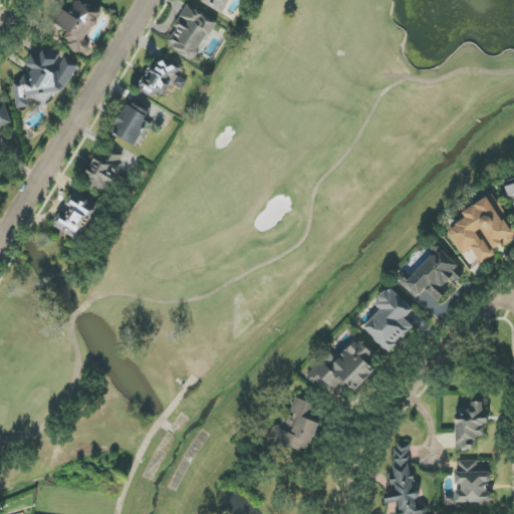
[(102,14),(78,0),(77,0),(70,13),(62,9),(54,23),(67,31),(61,41),(85,55),(91,46),(85,42),(102,14)]
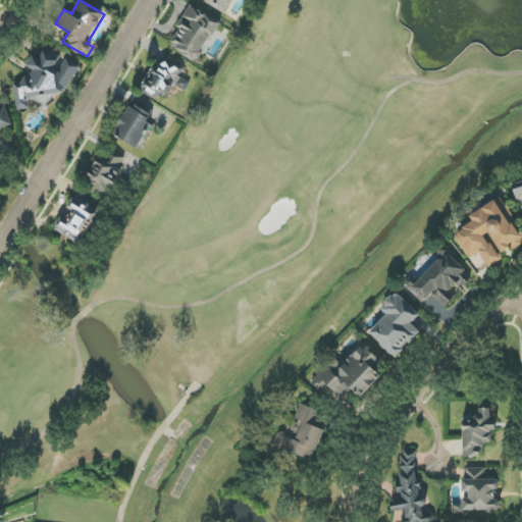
[(203,0),(227,13),(235,0),(203,0)]
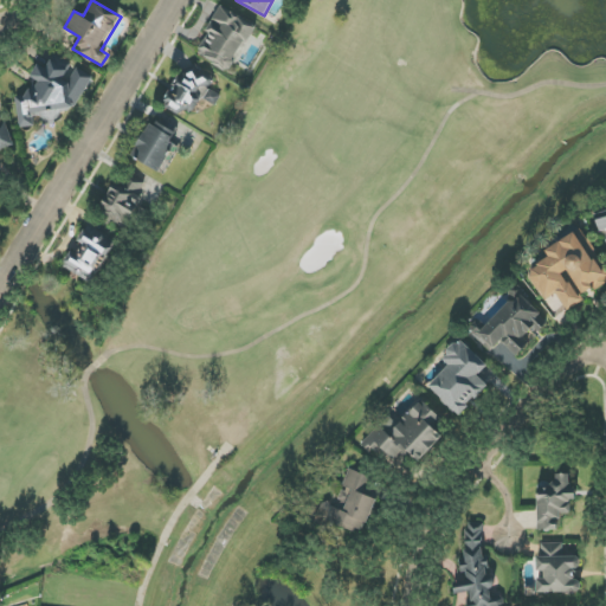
[(256,26),(221,6),(195,53),(229,72),(256,26)]
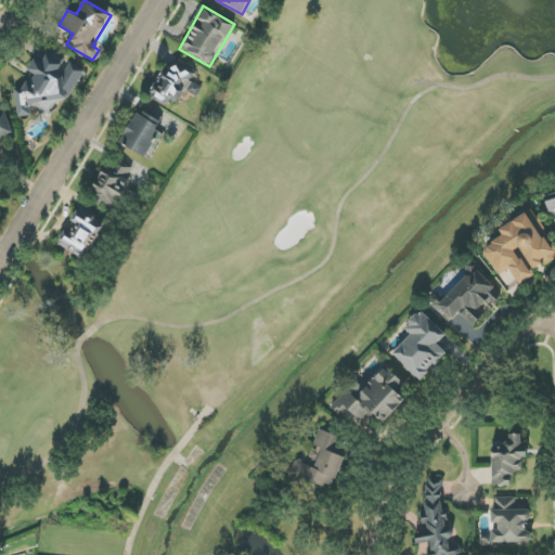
[(86,71),(50,51),(43,63),(35,59),(28,71),(34,74),(26,88),(15,89),(18,117),(28,116),(34,106),(50,115),(59,101),(69,100),(86,71)]
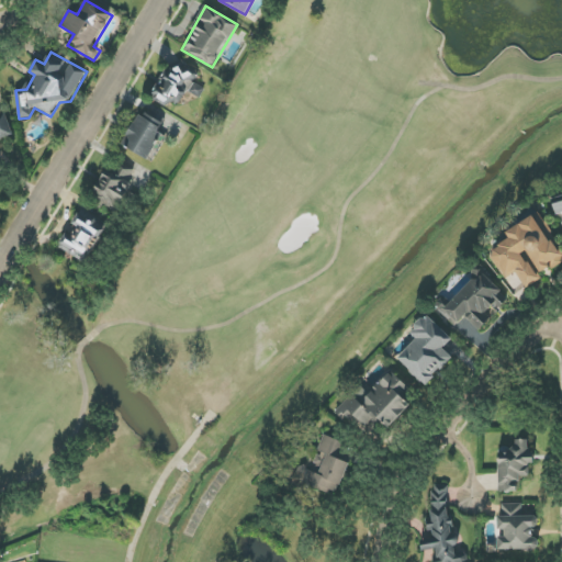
[(205,90),(194,82),(200,72),(182,60),(176,70),(170,66),(152,94),(176,110),(188,91),(199,99),(205,90)]
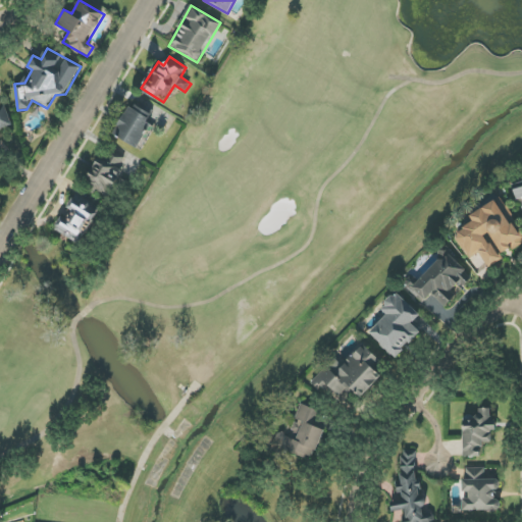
[(113,135),(138,149),(152,124),(147,122),(154,112),(135,100),(113,135)]
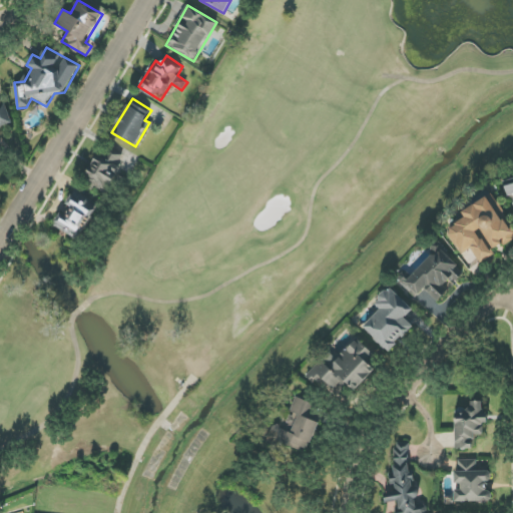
[(0,127),(12,123),(6,104),(0,100),(0,127)]
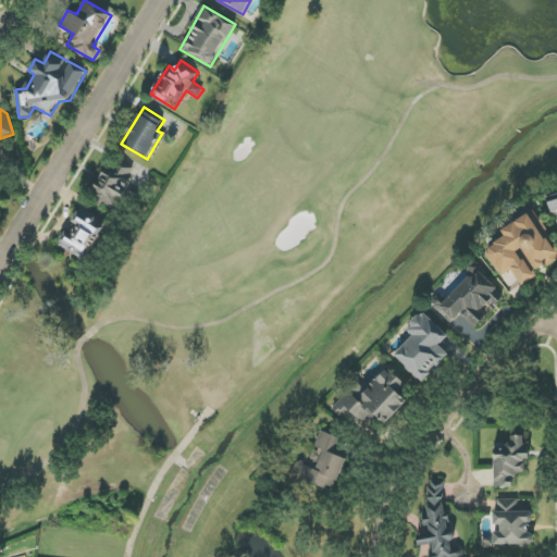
[(120,200),(139,163),(128,158),(125,164),(122,163),(116,174),(106,168),(90,196),(113,208),(118,199),(120,200)]
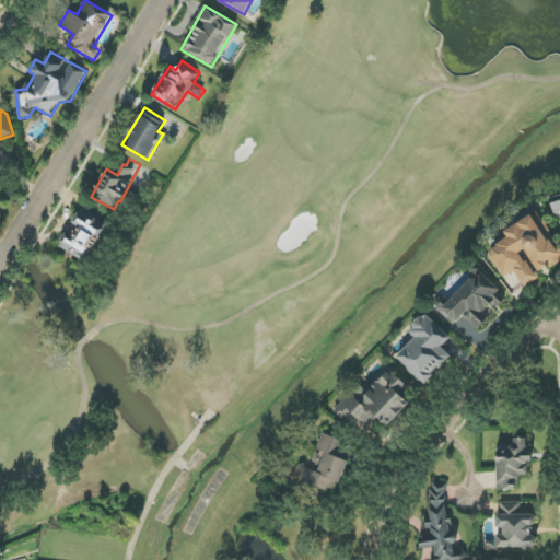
[(66,232),(57,246),(84,263),(107,223),(81,208),(67,232),(66,232)]
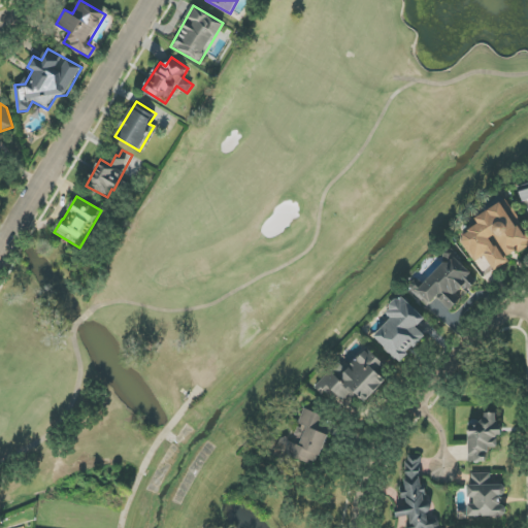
[(494,271),(509,262),(507,258),(527,245),(527,235),(506,199),(475,218),(480,225),(460,236),(475,262),(485,256),(494,271)]
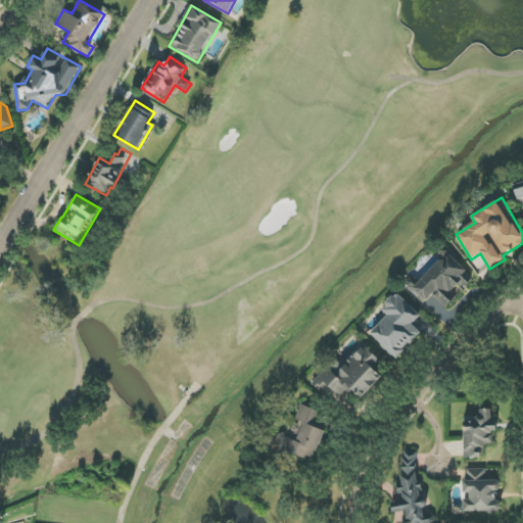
[(407,287),(423,304),(433,295),(445,307),(457,296),(452,291),(460,284),(464,288),(474,278),(449,253),(419,283),(416,279),(407,287)]
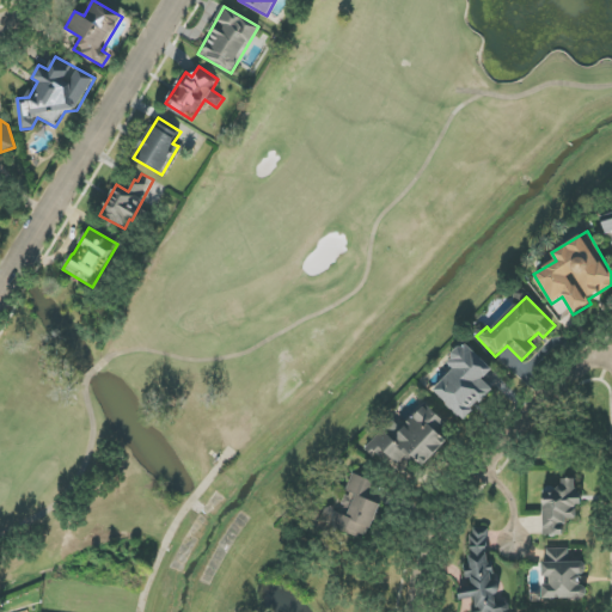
[(494,390),(483,380),(493,369),(465,343),(446,363),(452,369),(433,390),(464,421),(494,390)]
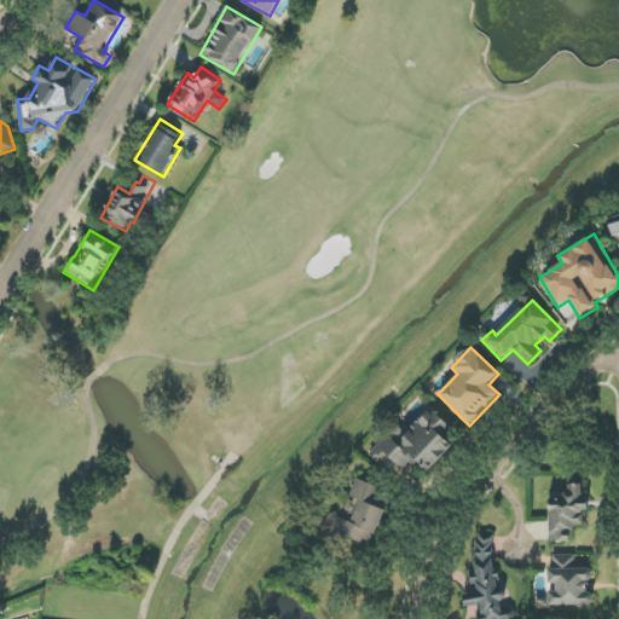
[(382,510),(376,508),(382,487),(354,479),(336,534),(371,545),(382,510)]
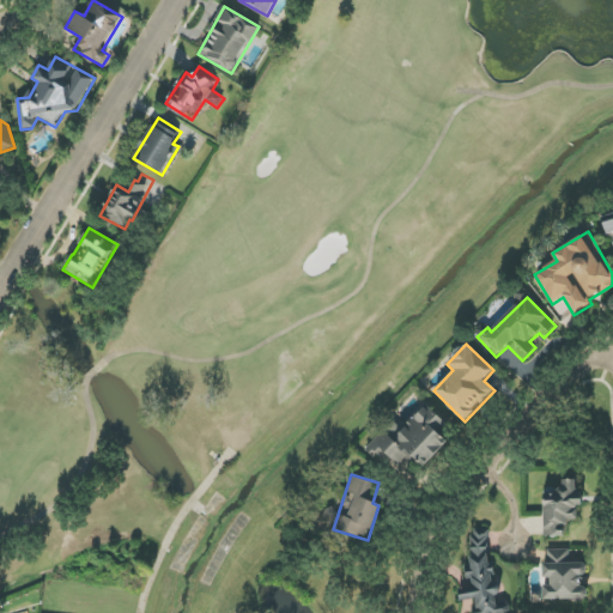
[(566,536),(565,521),(578,521),(578,507),(581,507),(580,480),(562,480),(563,492),(544,493),(545,536),(566,536)]
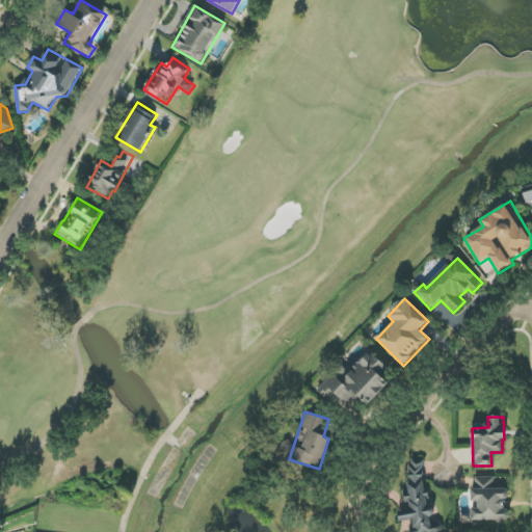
[(437,531),(437,521),(431,521),(431,494),(424,494),(423,459),(405,459),(407,508),(399,508),(399,522),(411,521),(411,531),(437,531)]
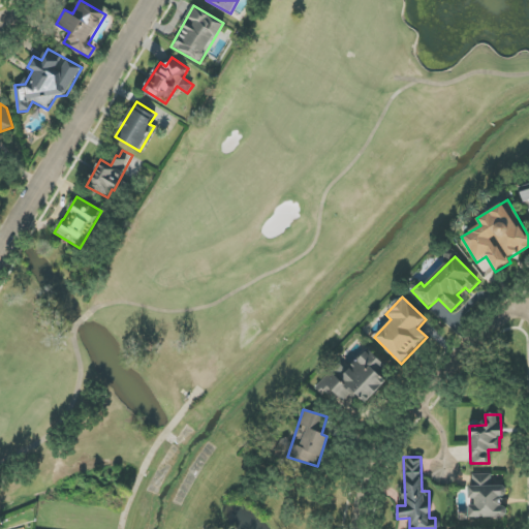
[(469,518),(505,518),(505,496),(507,496),(507,486),(492,486),(492,474),(473,474),(473,487),(468,487),(468,502),(469,502),(469,518)]
